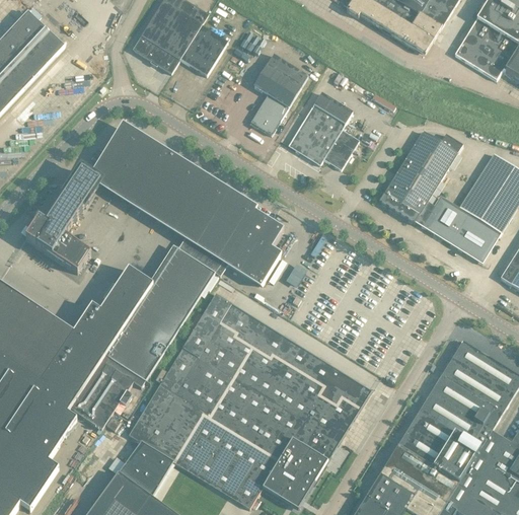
[(202,23),(208,13),(187,0),(163,0),(134,48),(152,59),(151,61),(157,65),(158,63),(171,72),(180,58),(202,23)]
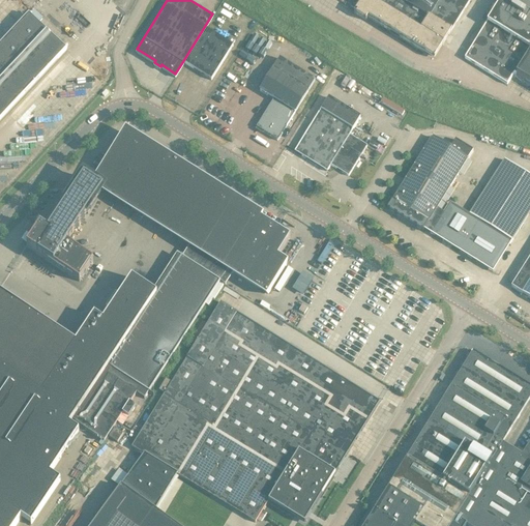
[(359,0),(353,9),(365,17),(367,13),(390,27),(407,0),(359,0)]
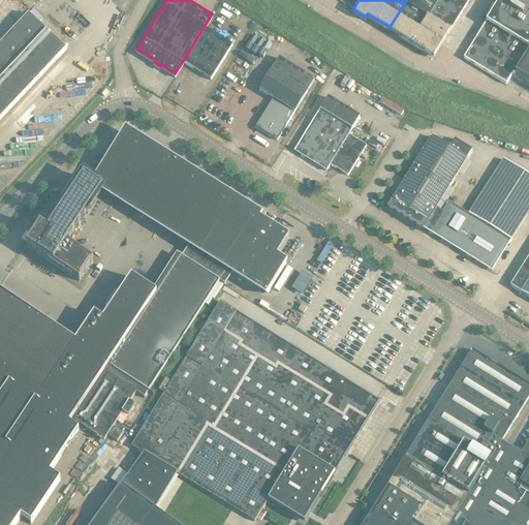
[(406,0),(390,27),(433,54),(467,0),(406,0)]
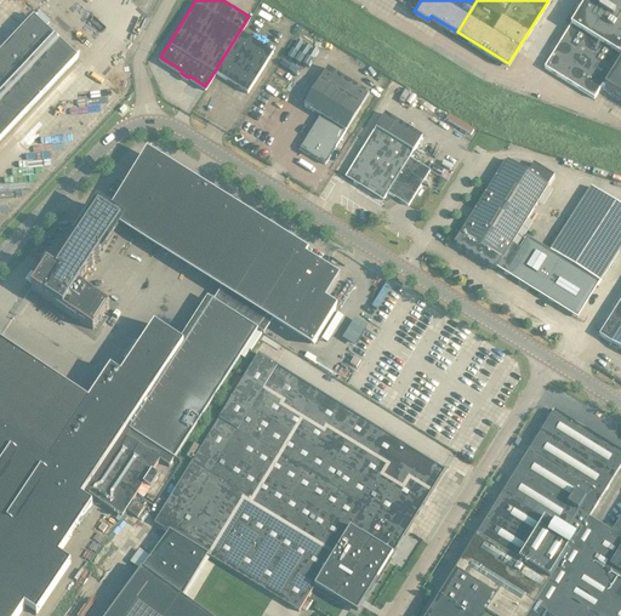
[(584,0),(545,63),(594,93),(602,80),(620,92),(620,0),(584,0)]
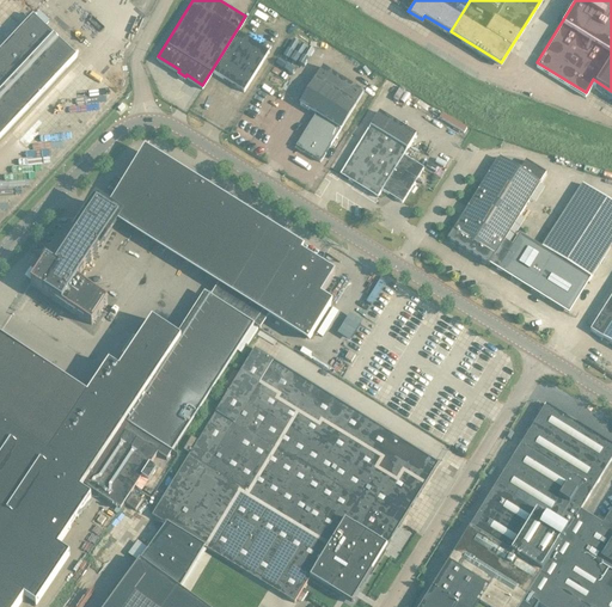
[(32,12),(0,46),(0,133),(77,53),(32,12)]
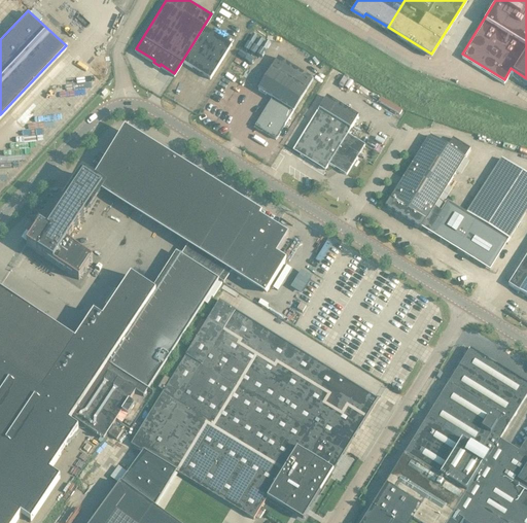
[(253,21),(234,53),(245,59),(265,27),(253,21)]
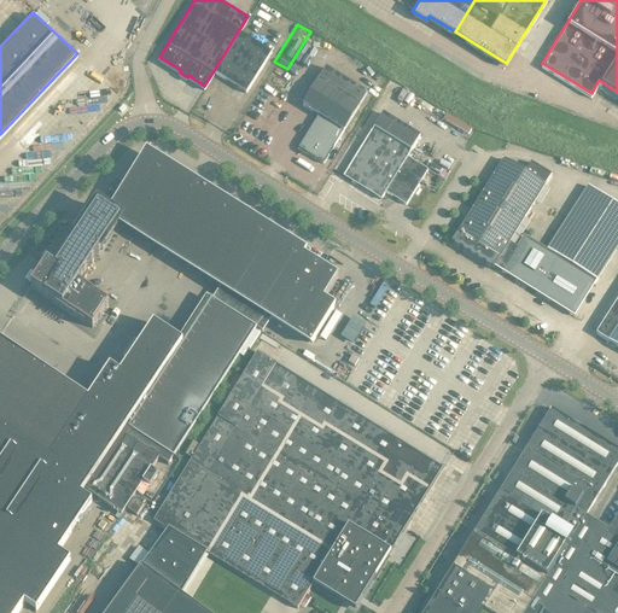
[(272,48),(240,28),(215,69),(246,88),(272,48)]
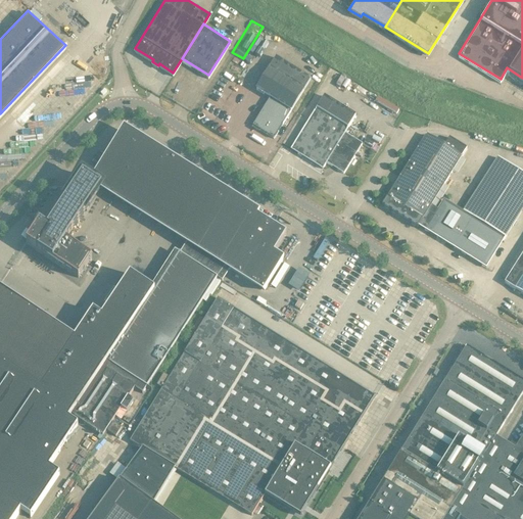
[(311,76),(276,53),(256,85),(270,94),(253,122),(274,135),(311,76)]
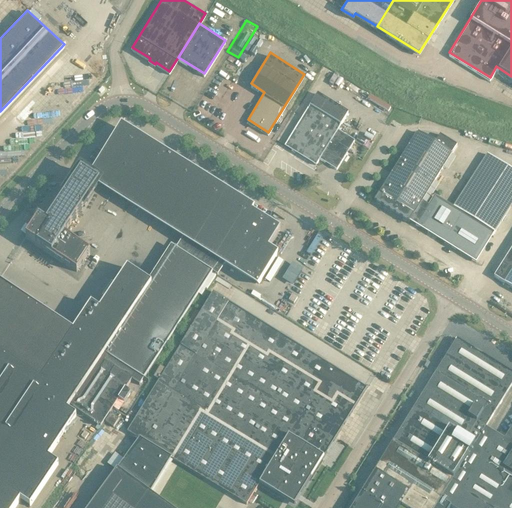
[(319,155),(336,166),(354,137),(337,126),(348,109),(317,90),(285,142),(316,161),(319,155)]
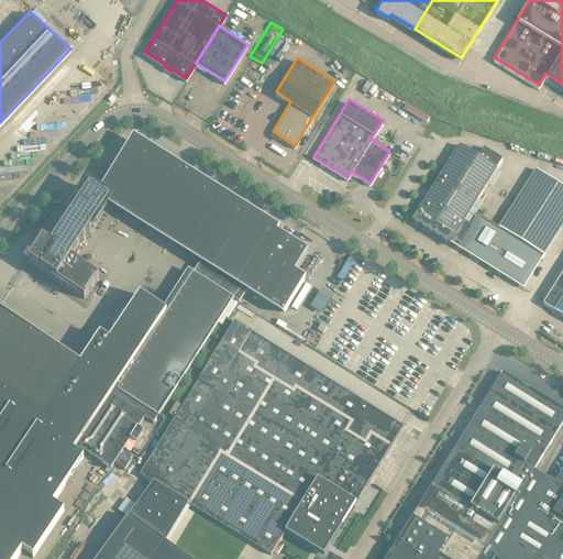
[(285,307),(304,278),(293,272),(308,248),(131,135),(97,189),(110,197),(166,233),(202,255),(194,270),(188,266),(173,289),(163,305),(140,291),(109,336),(100,330),(75,366),(0,316),(0,558),(12,558),(21,546),(33,554),(64,507),(53,500),(84,453),(74,447),(77,442),(79,444),(110,464),(130,435),(136,439),(144,428),(138,424),(144,413),(154,419),(218,319),(221,321),(227,313),(228,314),(238,298),(239,299),(249,284),(285,307)]
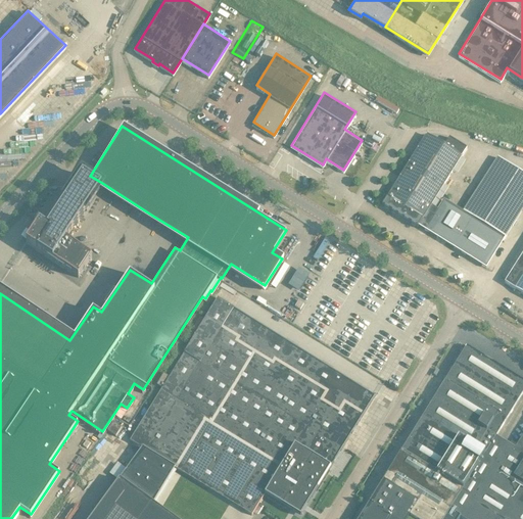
[(426,131),(400,173),(382,202),(417,224),(419,222),(418,221),(431,201),(467,144),(448,133),(443,142),(426,131)]
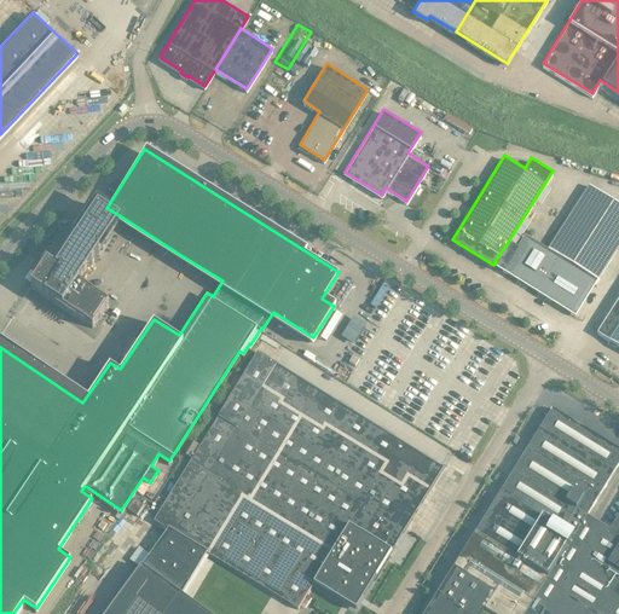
[(618,200),(589,181),(545,250),(547,250),(556,258),(565,262),(576,268),(585,276),(600,284),(602,279),(597,276),(618,242),(618,200)]
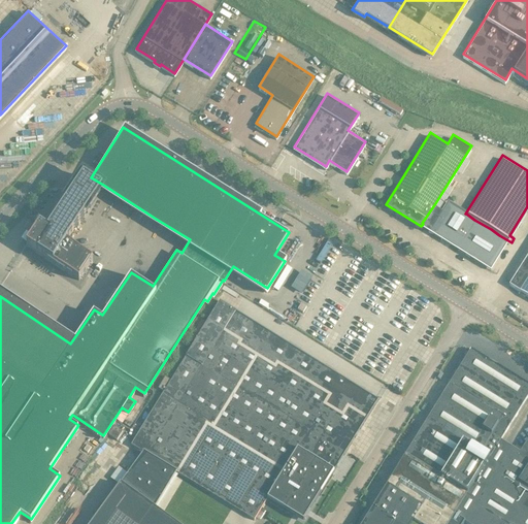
[(103,185),(91,177),(84,172),(47,226),(40,221),(26,241),(78,276),(93,256),(67,239),(103,185)]
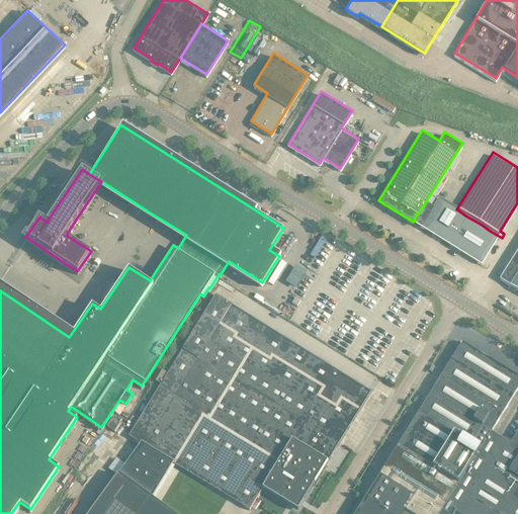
[(421,224),(418,228),(438,240),(457,209),(456,209),(441,199),(437,205),(427,199),(414,219),(415,220),(421,224)]
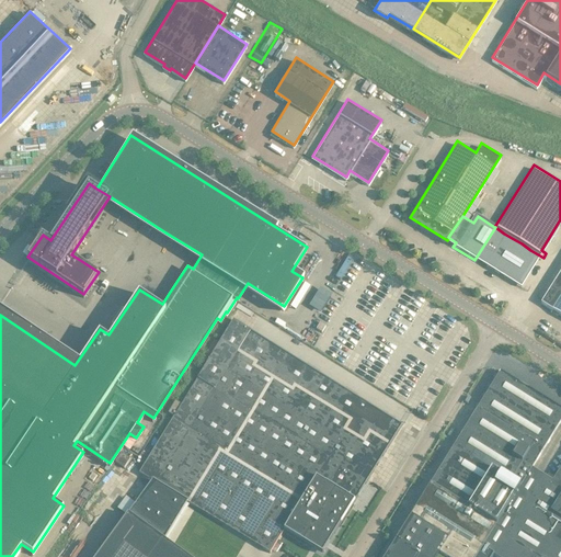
[(487,261),(504,234),(495,227),(474,260),(484,265),(487,261)]
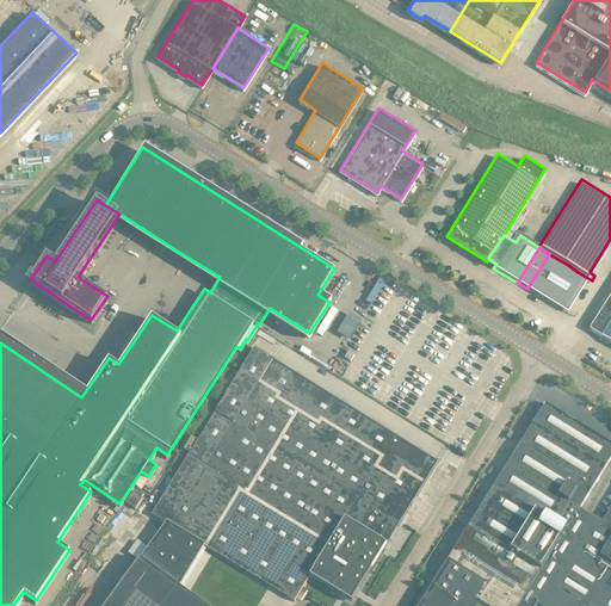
[(549,254),(530,284),(528,289),(535,294),(538,290),(557,259),(549,254)]
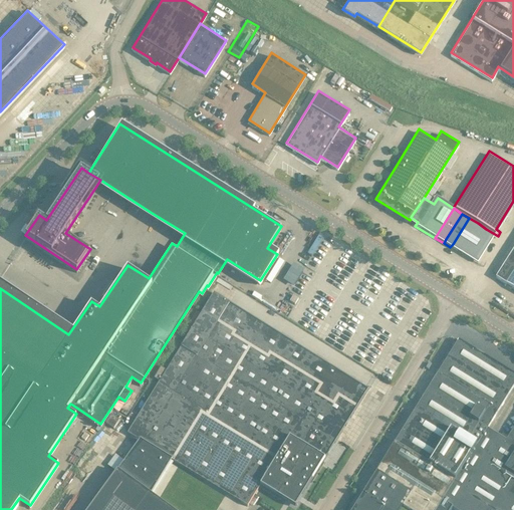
[(459,253),(461,249),(478,223),(469,218),(453,244),(450,247),(459,253)]
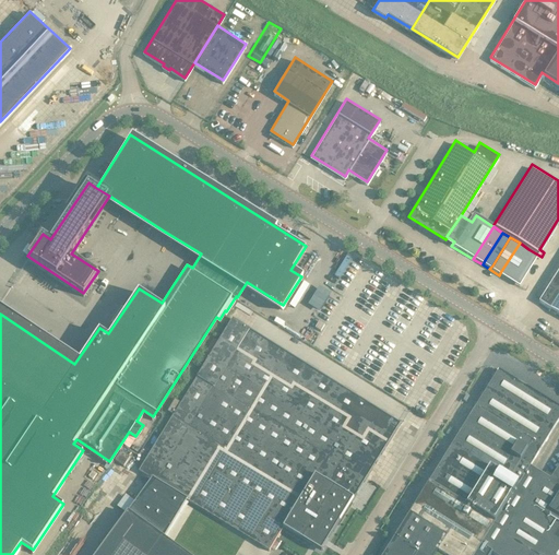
[(508,281),(511,276),(528,249),(520,243),(501,271),(499,275),(508,281)]
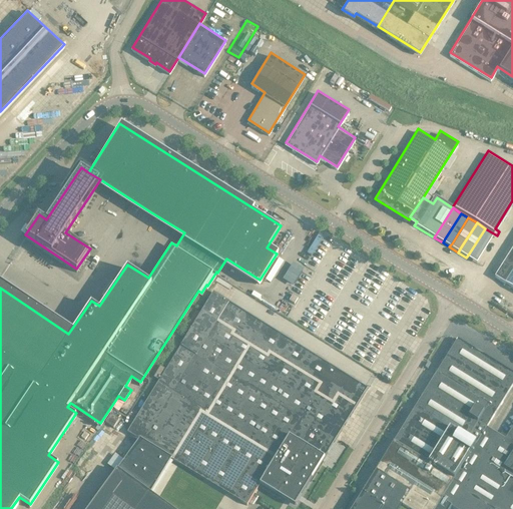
[(485,228),(469,253),(466,258),(478,265),(497,235),(485,228)]
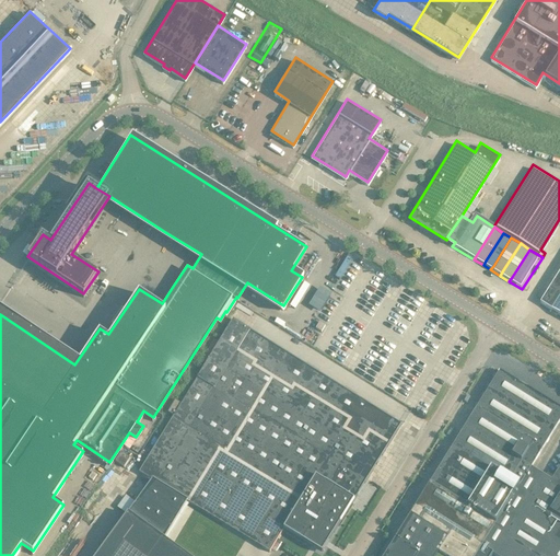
[(559,267),(540,298),(551,305),(559,311),(559,267)]
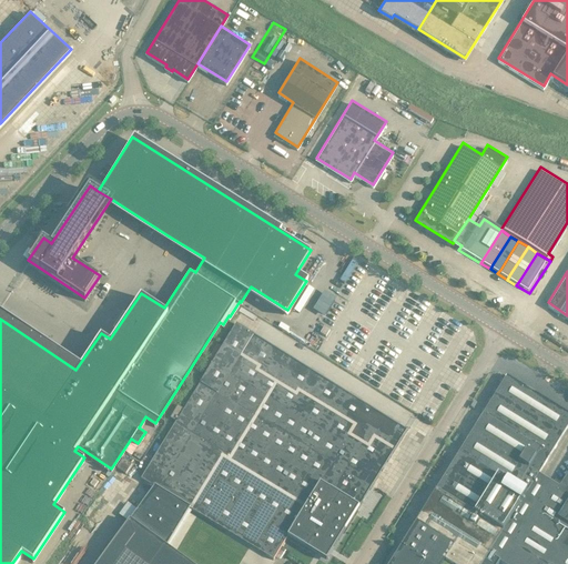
[(154,483),(123,525),(94,563),(194,563),(166,543),(193,507),(273,555),(287,533),(315,550),(326,557),(407,426),(235,320),(183,405),(178,402),(170,414),(176,418),(141,475),(154,483)]
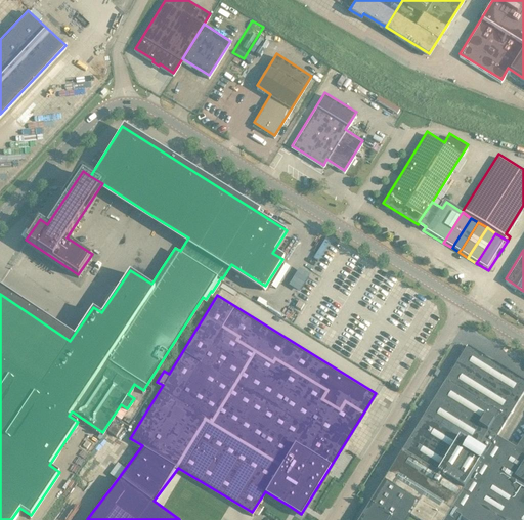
[(304,300),(299,297),(295,303),(300,306),(304,300)]
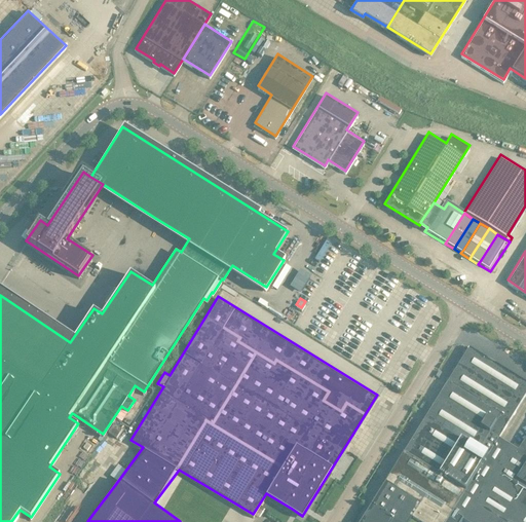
[(525,379),(468,344),(376,493),(370,505),(397,521),(458,521),(462,516),(460,515),(508,440),(498,435),(525,390),(525,379)]
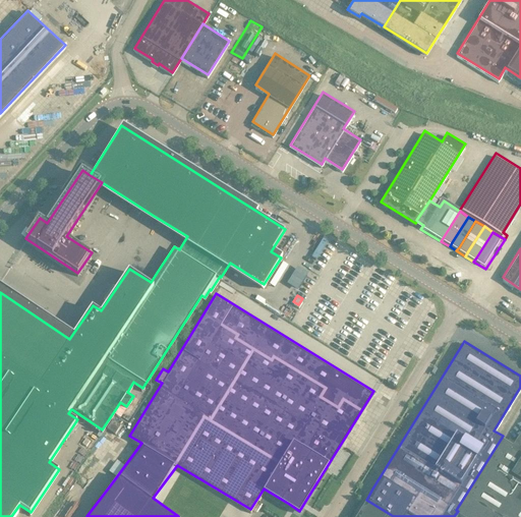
[(121,422),(112,416),(107,425),(115,431),(121,422)]
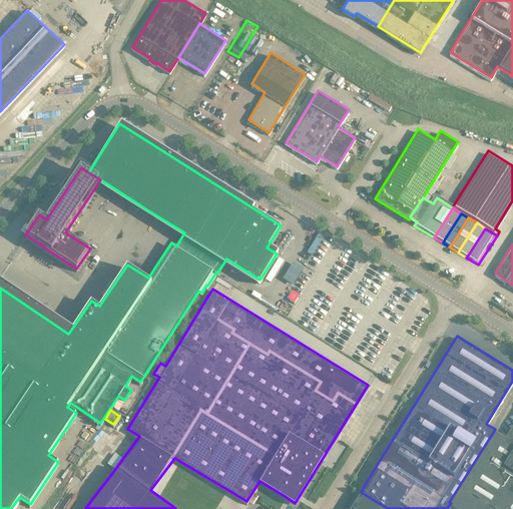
[(512,508),(512,423),(505,436),(495,429),(449,502),(451,503),(460,508),(512,508)]
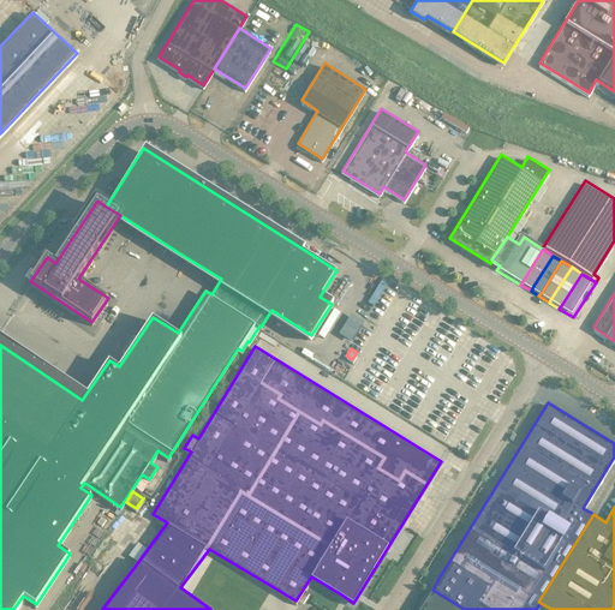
[(464,609),(433,590),(419,609),(464,609)]
